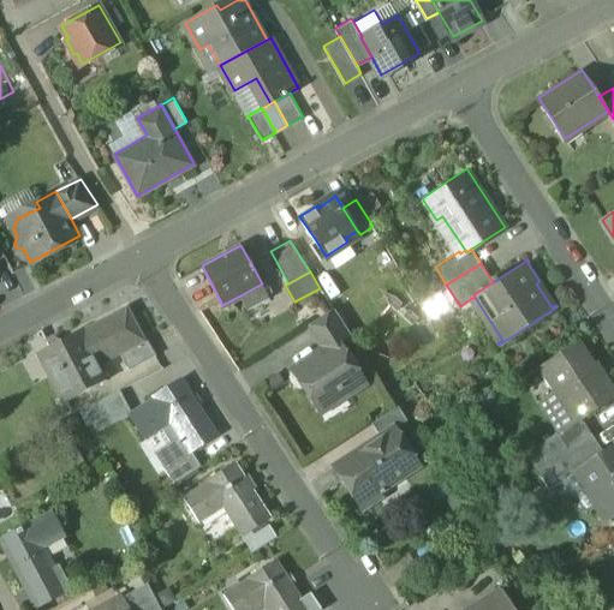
[(541,280),(540,281),(536,283),(552,308),(556,305),(541,280)]
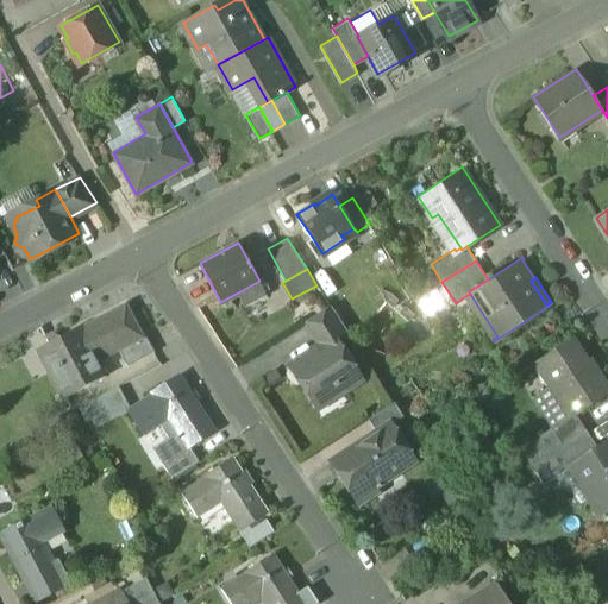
[(238,293),(244,303),(265,293),(259,281),(238,293)]
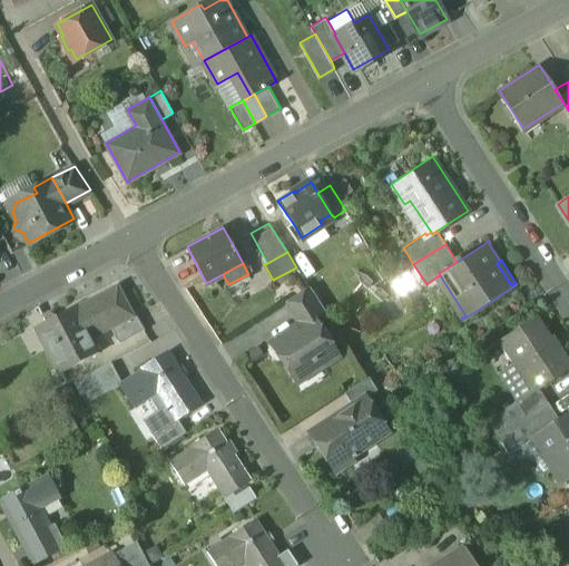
[(440,275),(435,277),(461,318),(466,315),(440,275)]
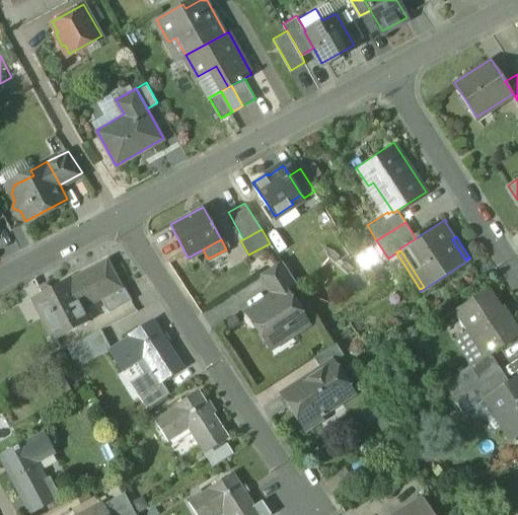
[(52,338),(52,339),(90,319),(79,300),(97,291),(101,298),(123,286),(122,285),(107,258),(30,298),(31,299),(34,297),(55,336),(52,338)]
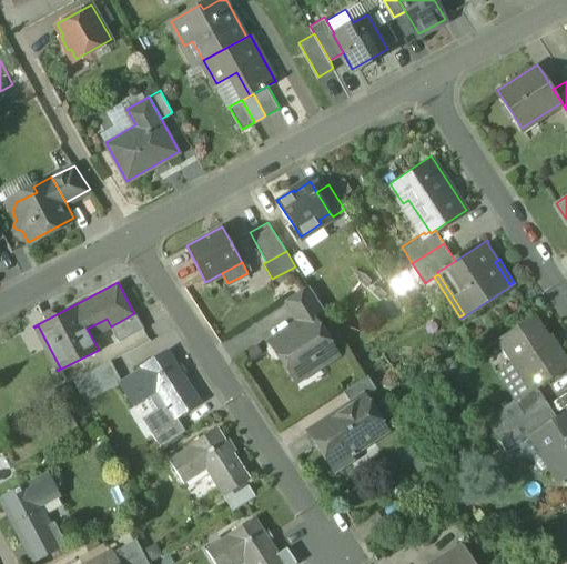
[(286,299),(300,321),(311,314),(312,315),(324,308),(309,284),(286,299)]
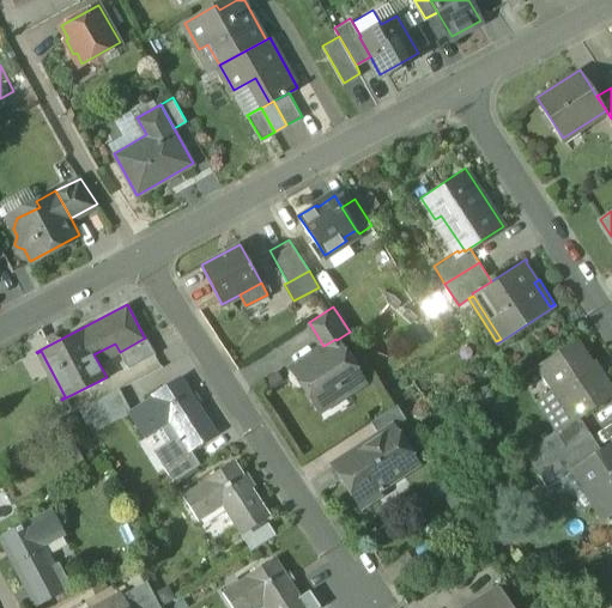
[(120,352),(128,369),(155,353),(146,336),(144,336),(145,338),(120,352)]
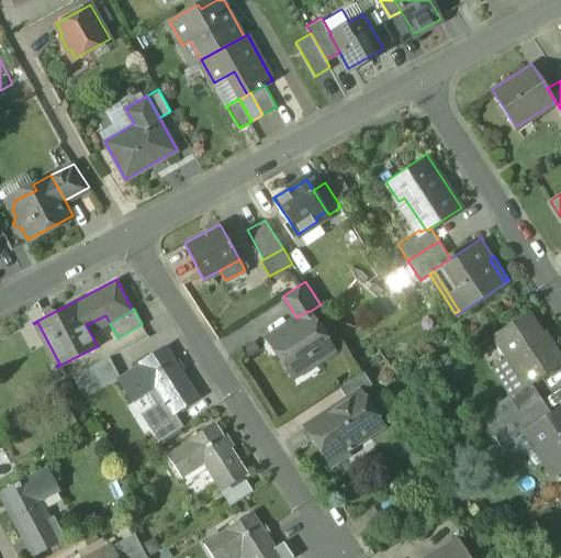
[(278,353),(288,368),(307,355),(309,357),(312,355),(315,360),(333,348),(309,312),(307,311),(296,317),(266,337),(265,344),(270,353),(276,354),(278,353)]
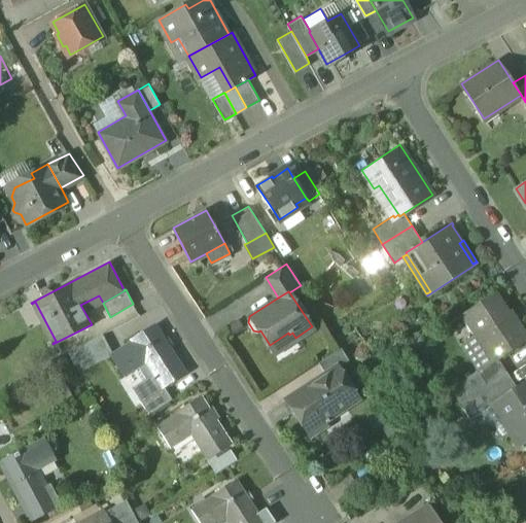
[(496,359),(497,359),(499,358),(525,340),(525,332),(517,319),(514,320),(495,291),(466,309),(462,312),(463,314),(467,311),(480,329),(478,330),(476,333),(477,334),(479,332),(496,359)]
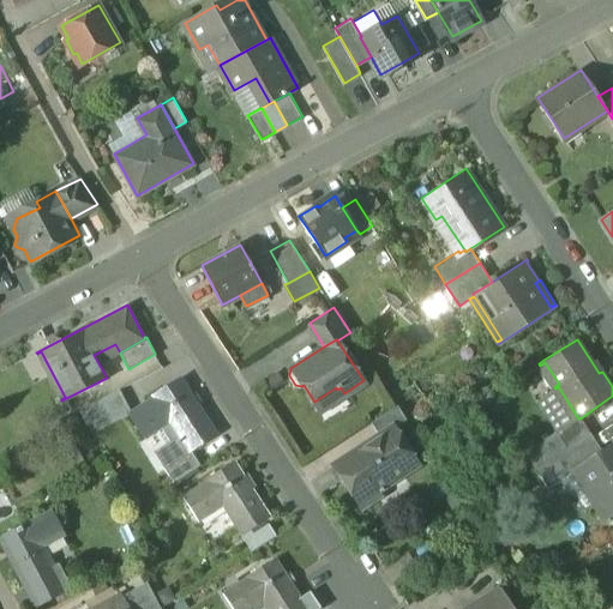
[(169,421),(188,451),(191,448),(217,432),(181,377),(152,396),(154,397),(130,411),(145,436),(162,426),(169,421)]
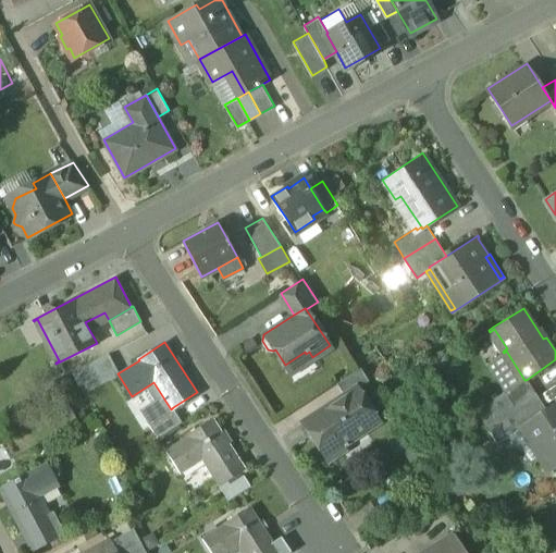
[(305,352),(285,365),(289,371),(312,357),(309,352),(306,354),(305,352)]
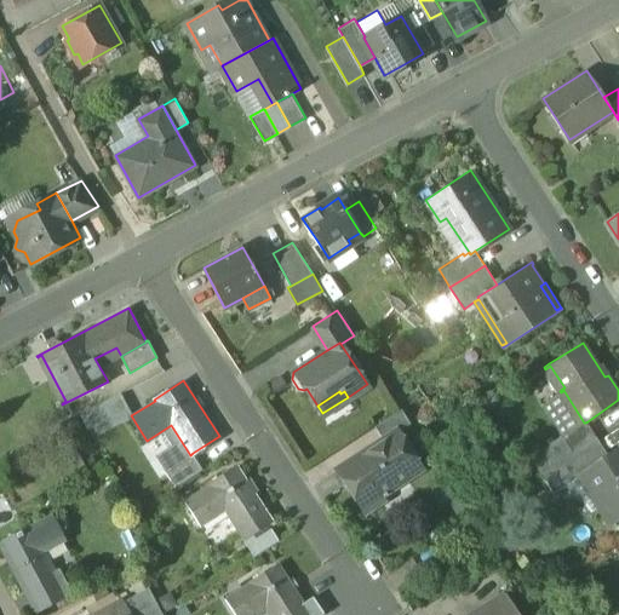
[(86,409),(93,425),(129,407),(121,392),(86,409)]
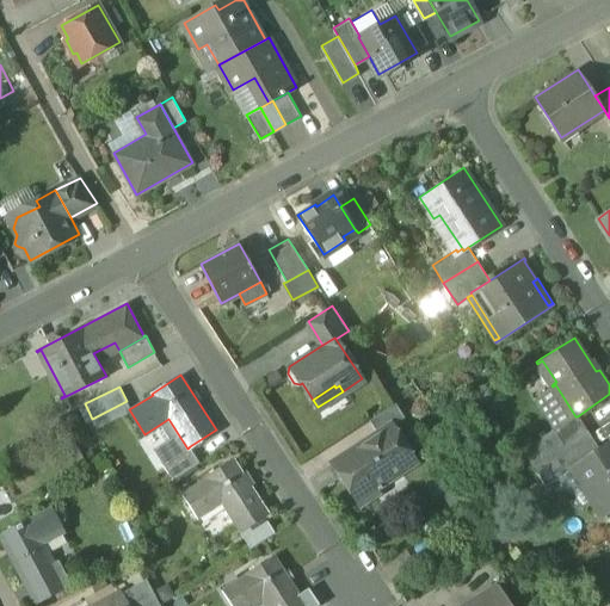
[(369,419),(377,431),(390,422),(392,425),(405,416),(395,402),(369,419)]
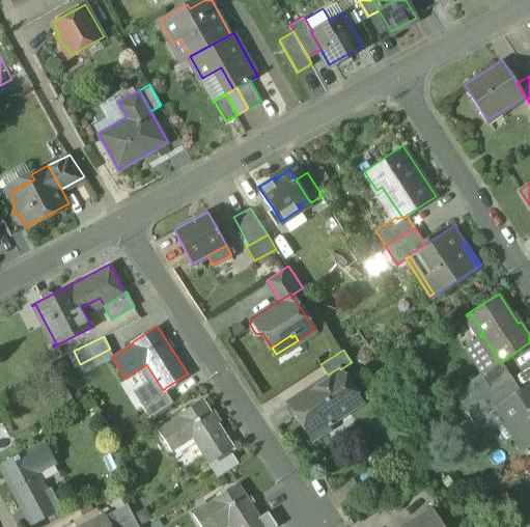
[(482,373),(491,386),(510,372),(503,361),(501,362),(500,362),(482,373)]
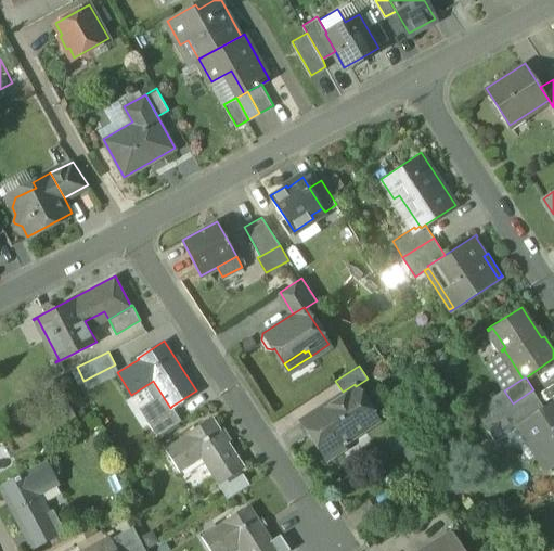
[(181,419),(172,406),(170,408),(153,381),(146,385),(154,397),(139,407),(157,434),(181,419)]
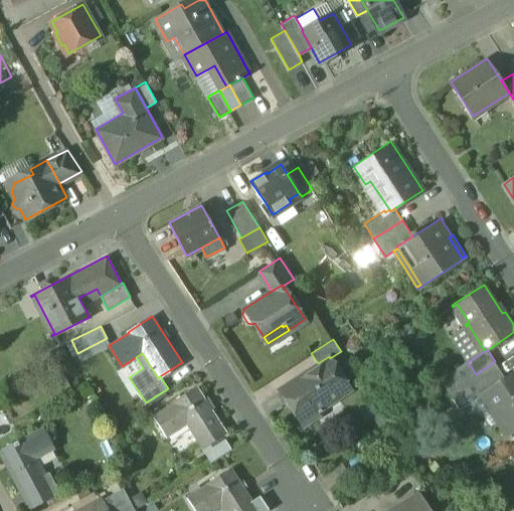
[(324,413),(320,408),(350,388),(330,358),(329,356),(318,363),(280,388),(297,415),(304,427),(324,413)]
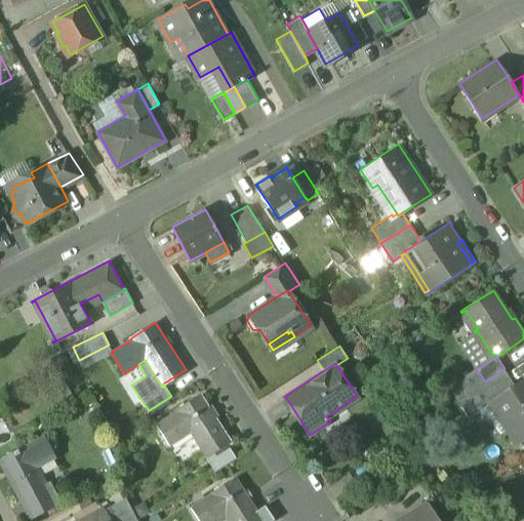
[(515,384),(505,368),(485,382),(468,393),(479,409),(485,405),(497,397),(497,396),(515,384)]
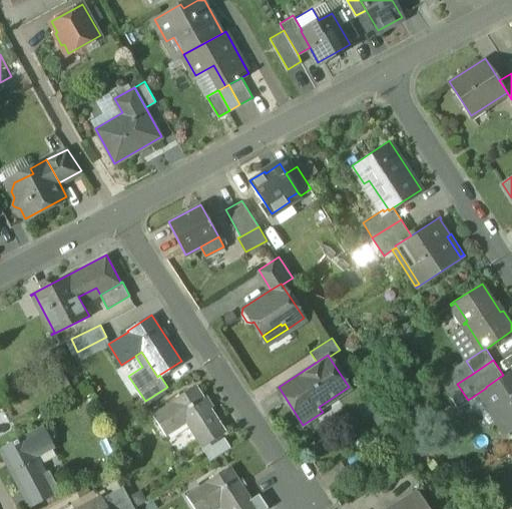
[(496,417),(506,433),(511,429),(511,369),(503,375),(486,387),(486,388),(502,413),(496,417)]
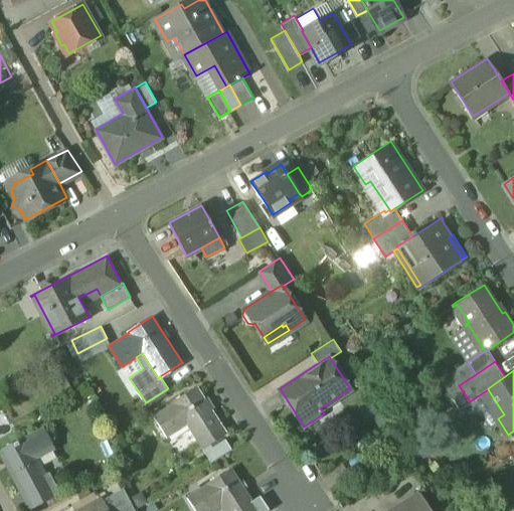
[(186,423),(202,448),(222,435),(227,432),(197,385),(172,401),(173,402),(153,415),(167,436),(186,423)]
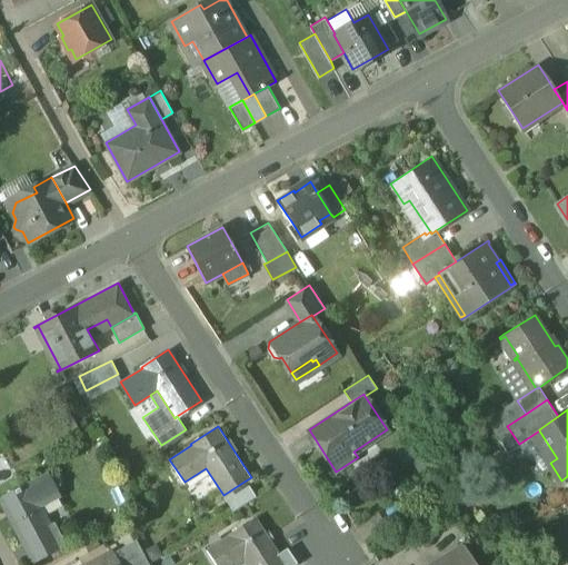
[(519,444),(507,426),(496,433),(508,452),(519,444)]
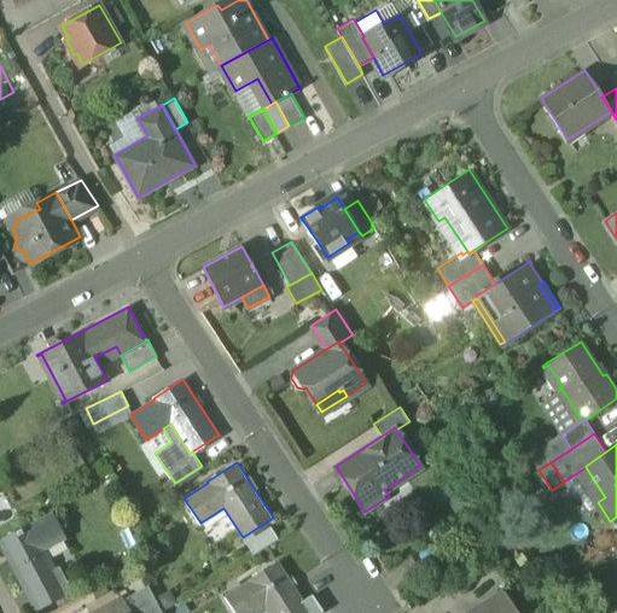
[(605,497),(586,467),(571,477),(591,507),(598,502),(605,497)]
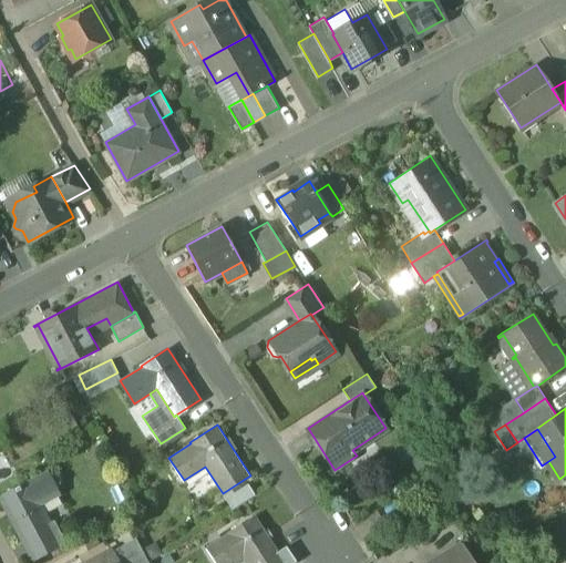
[(1,498),(22,538),(50,522),(39,503),(59,493),(48,471),(20,485),(19,485),(14,488),(16,490),(1,498)]
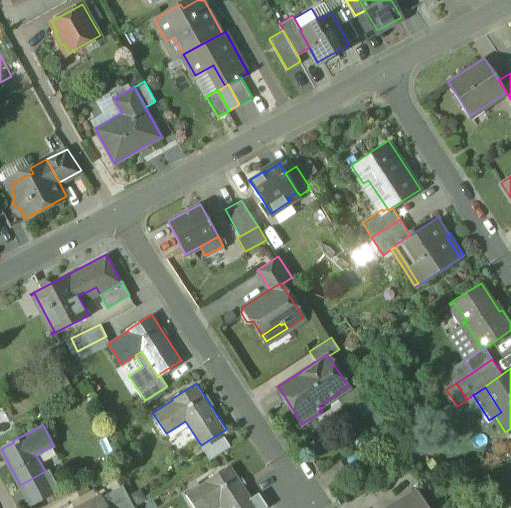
[(201,445),(210,458),(230,445),(221,432),(201,445)]
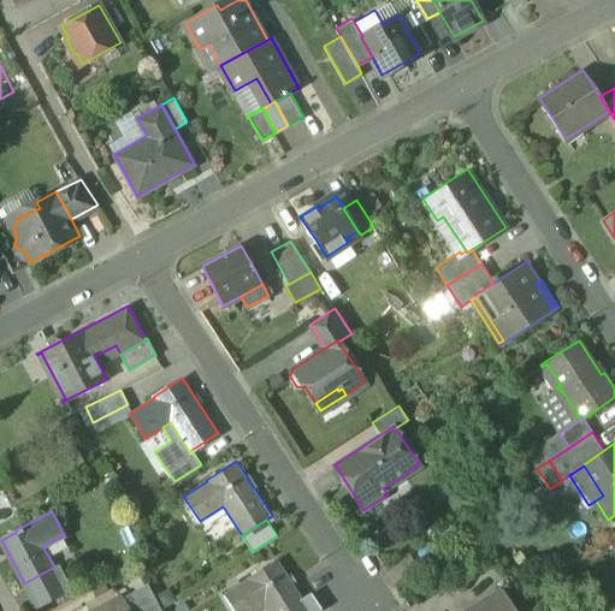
[(248,577),(224,593),(235,610),(252,610),(264,603),(268,610),(318,610),(323,609),(312,591),(302,597),(277,558),(247,576),(248,577)]
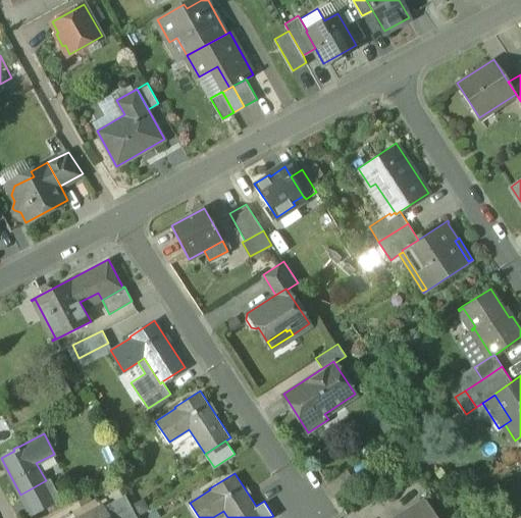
[(400,481),(389,475),(378,491),(388,499),(400,481)]
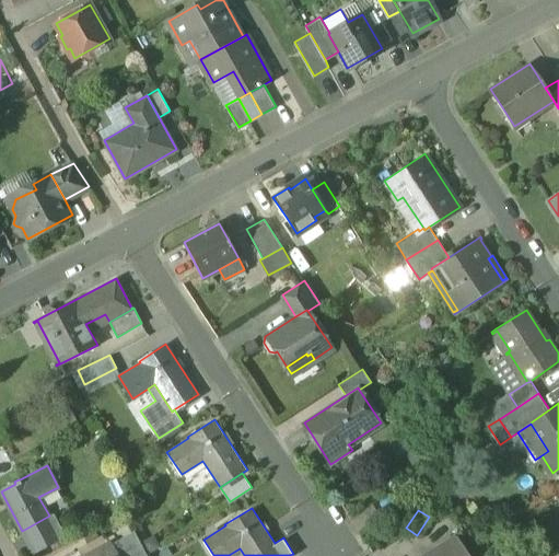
[(22,531),(30,546),(57,532),(49,516),(22,531)]
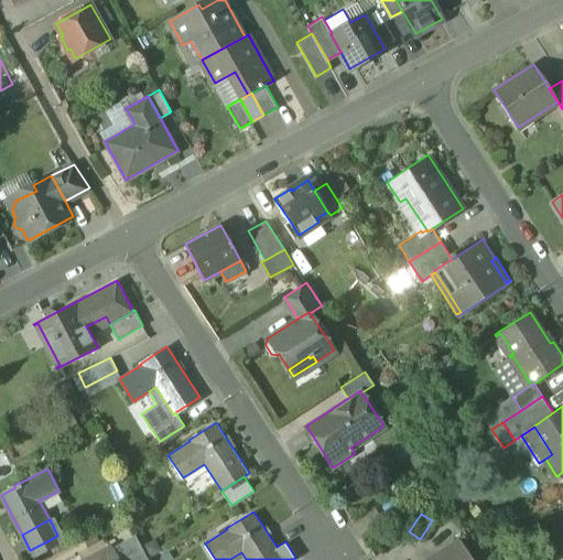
[(112,546),(119,559),(149,559),(136,534),(112,546)]
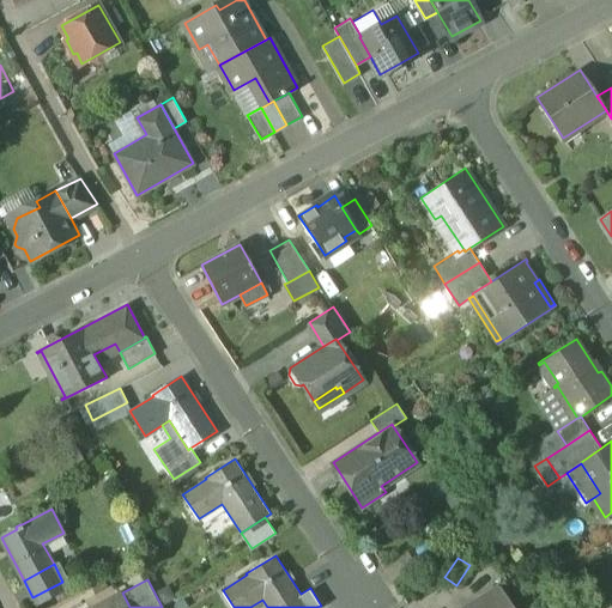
[(513,607),(498,585),(477,600),(479,602),(468,607),(513,607)]
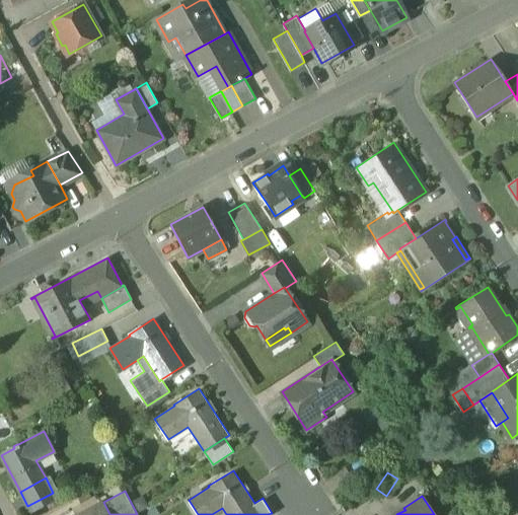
[(109,514),(103,502),(79,514),(109,514)]
